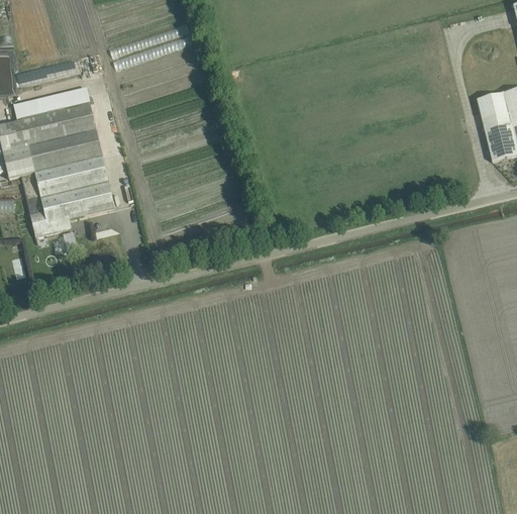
[(516,19),(516,24),(379,60),(402,153),(367,163),(378,210),(469,188),(456,139),(485,132),(492,162),(516,155),(516,4),(514,6),(516,19)]
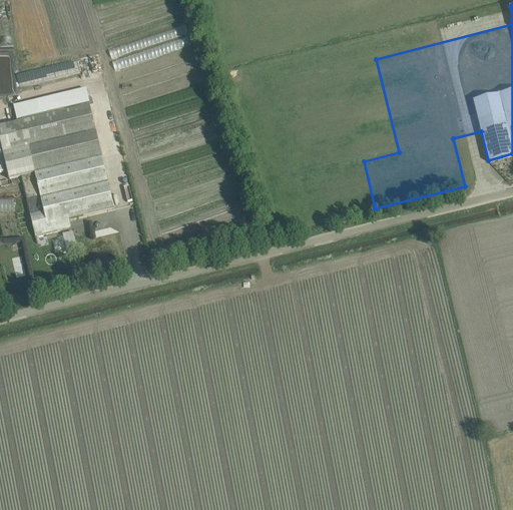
[(39,78),(78,72),(77,60),(37,66),(39,78)]
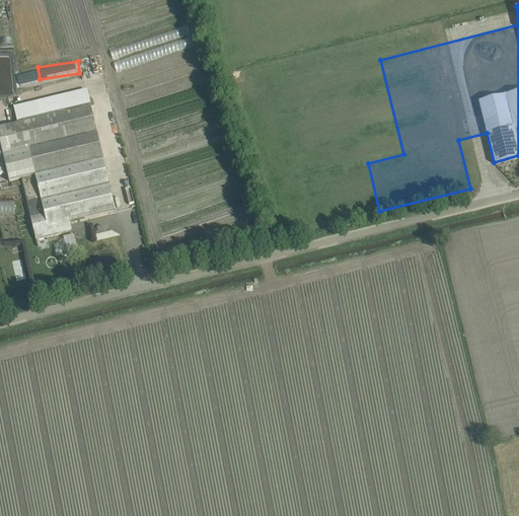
[(86,87),(38,98),(42,115),(22,120),(22,121),(4,125),(0,125),(0,140),(3,153),(9,179),(21,176),(35,238),(61,232),(59,223),(116,209),(86,87)]
